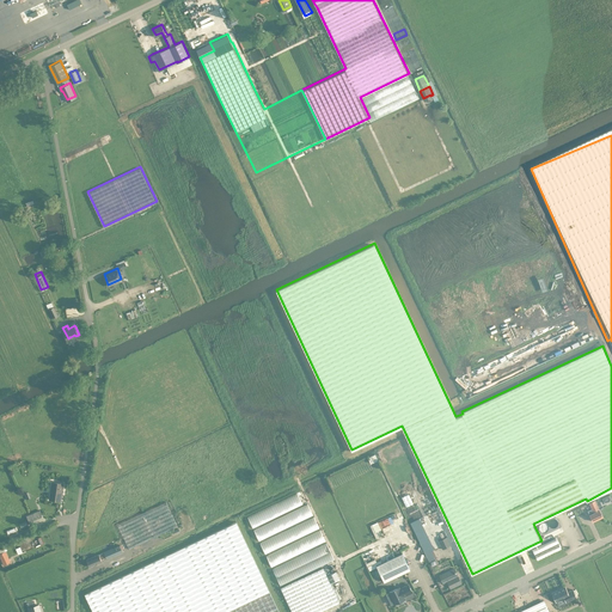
[(51,481),(49,499),(61,500),(63,482),(51,481)]
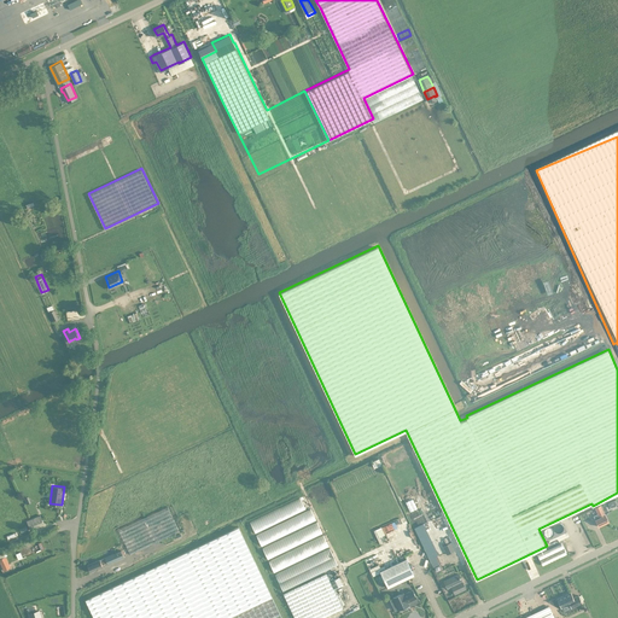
[(595,506),(598,512),(594,514),(599,524),(610,519),(606,513),(601,503),(595,506)]
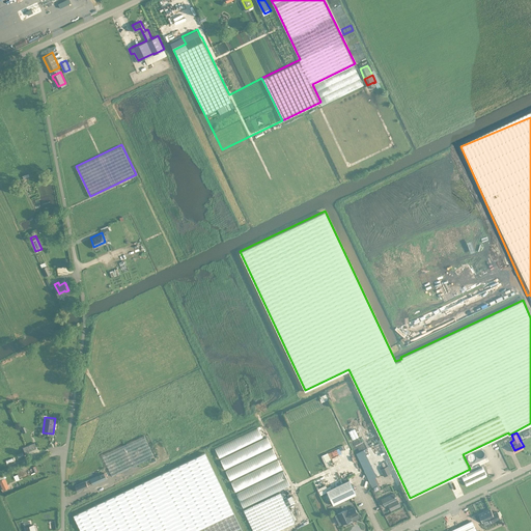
[(113,475),(138,464),(155,455),(145,434),(103,454),(110,469),(113,475)]
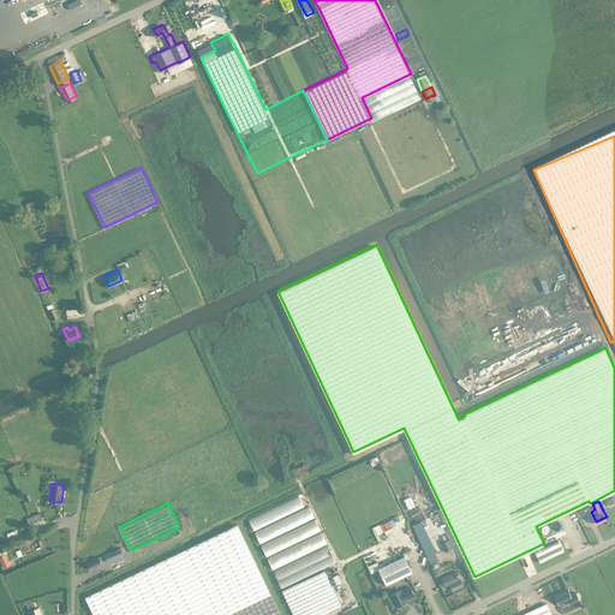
[(27,518),(30,525),(43,519),(40,512),(27,518)]
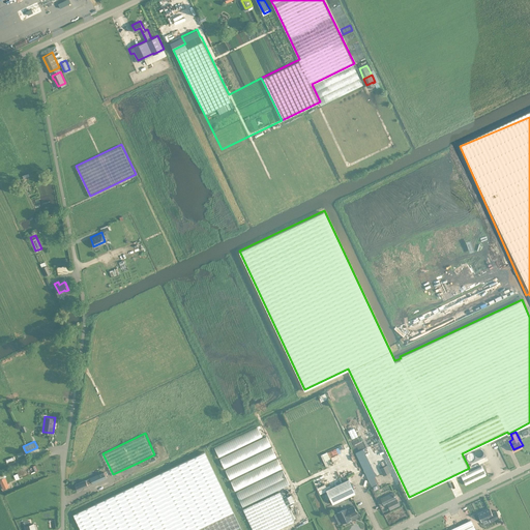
[(72,512),(81,529),(242,529),(205,450),(165,470),(163,471),(162,470),(72,512)]
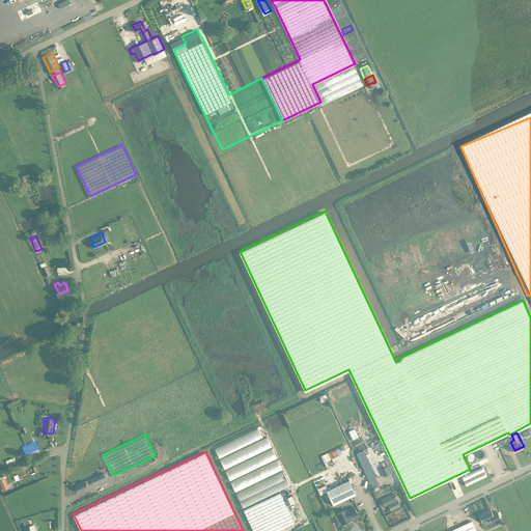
[(330,472),(345,466),(341,455),(315,466),(312,460),(309,463),(315,476),(330,471),(330,472)]
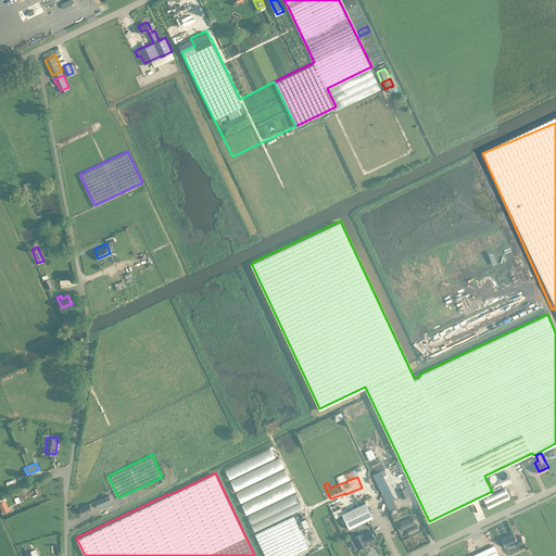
[(399,490),(402,497),(409,493),(406,485),(399,490)]
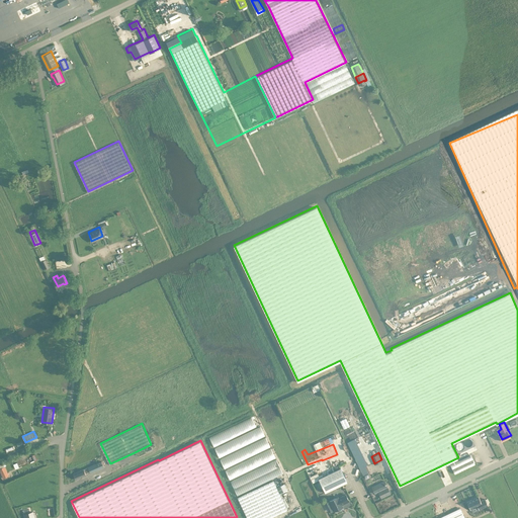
[(277,458),(231,478),(236,490),(282,470),(277,458)]
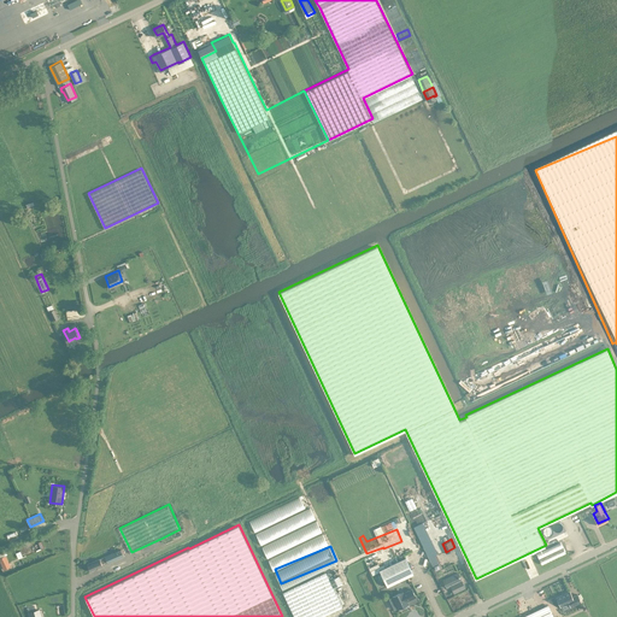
[(124,554),(122,547),(87,562),(90,569),(104,564),(103,562),(107,559),(107,562),(124,554)]
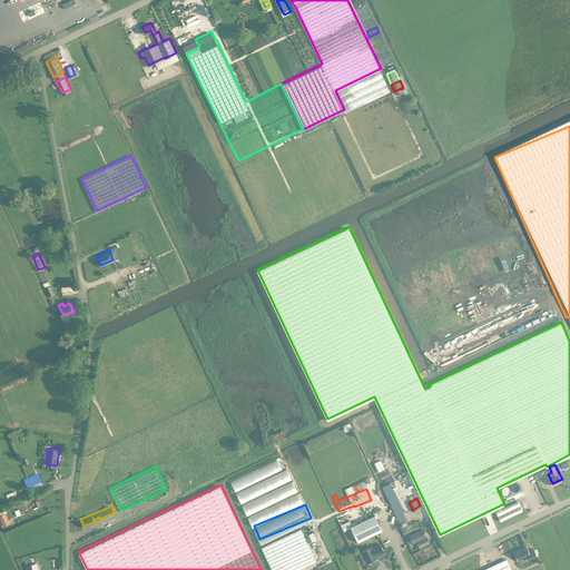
[(10,521),(6,511),(0,513),(0,516),(3,524),(10,521)]
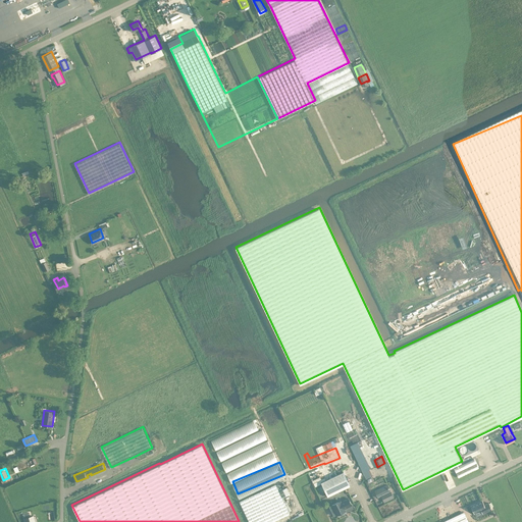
[(344,470),(321,480),(327,494),(350,484),(344,470)]
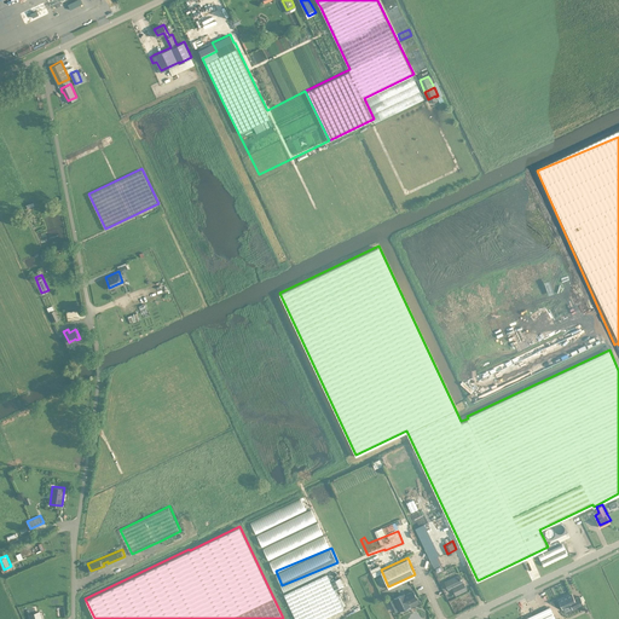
[(284,593),(296,618),(320,618),(343,608),(328,573),(284,593)]
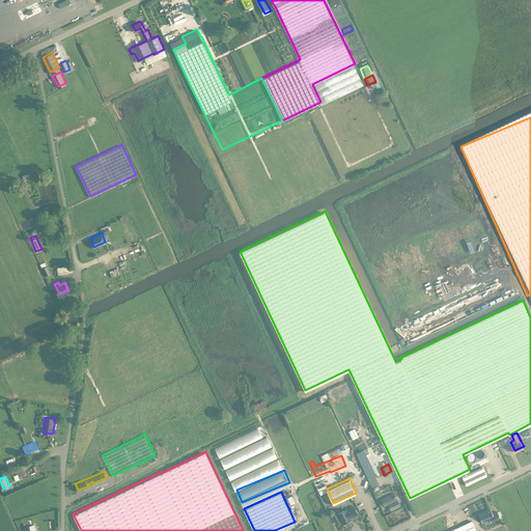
[(394,492),(382,498),(385,504),(388,503),(391,509),(400,504),(394,492)]
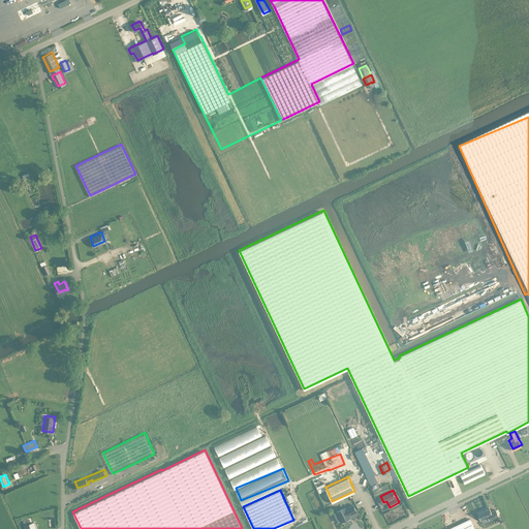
[(356,510),(356,509),(353,503),(346,506),(345,505),(337,509),(341,520),(344,519),(345,520),(346,520),(347,520),(348,519),(348,517),(350,516),(349,514),(356,510)]
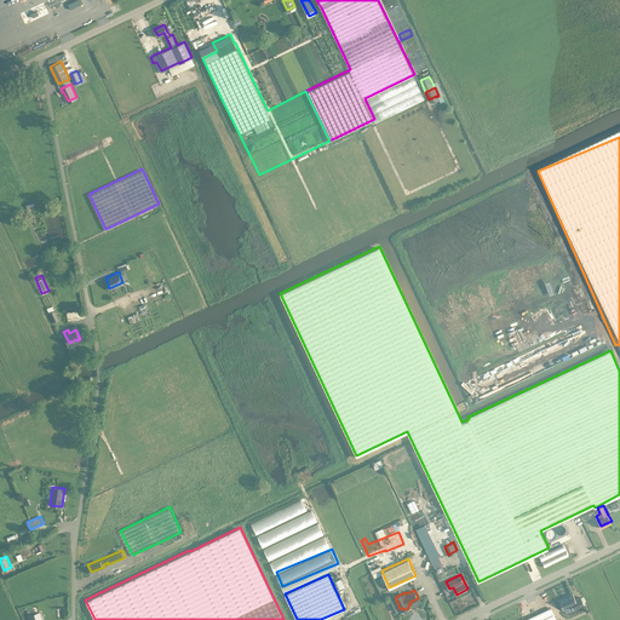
[(573,592),(560,598),(563,608),(572,604),(574,608),(585,603),(581,595),(575,597),(573,592)]
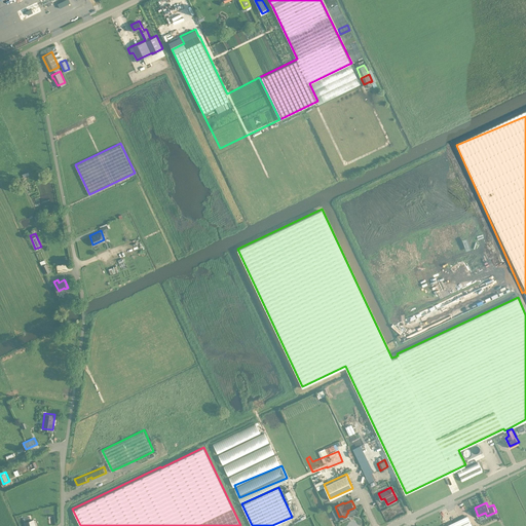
[(473,525),(472,523),(467,514),(441,525),(473,525)]
